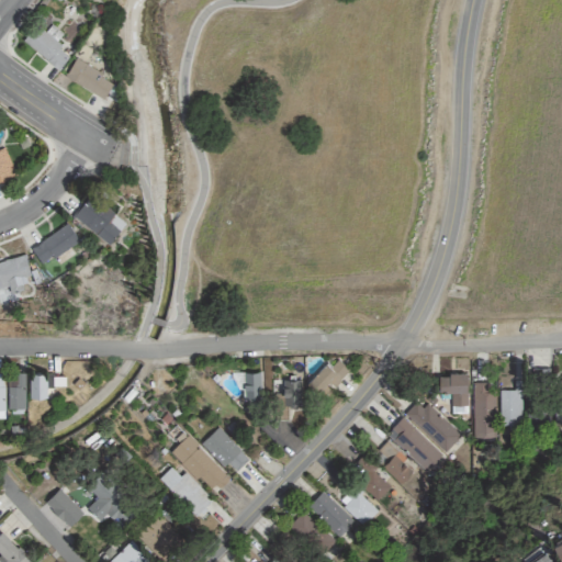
[(62,33),(51,24),(43,34),(35,29),(24,43),(58,69),(69,55),(55,43),(62,33)]
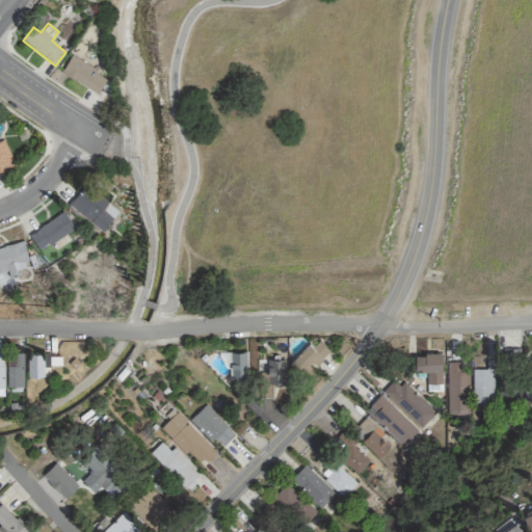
[(107,76),(70,55),(60,73),(98,92),(107,76)]
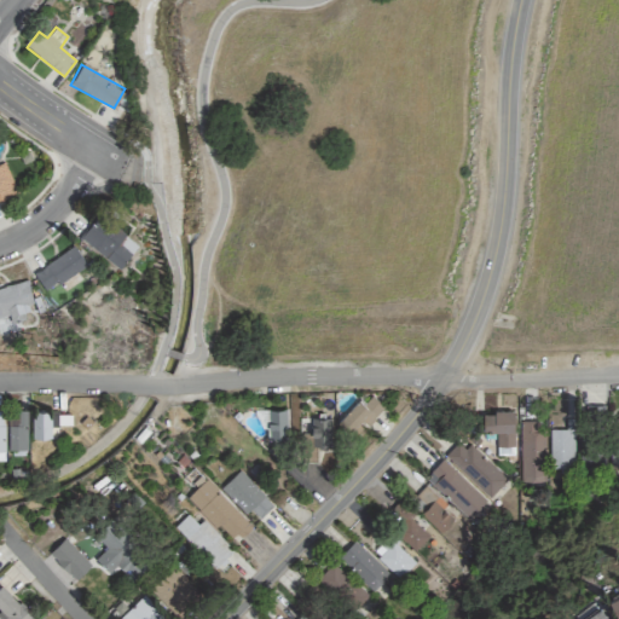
[(0,200),(17,192),(5,162),(0,163),(0,200)]
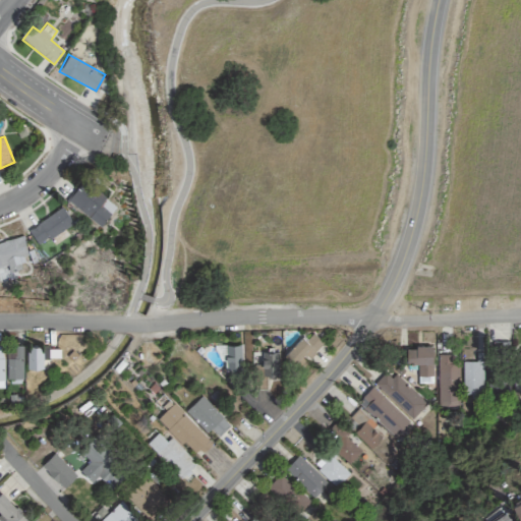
[(105,197),(108,193),(85,175),(66,199),(100,226),(116,206),(105,197)]
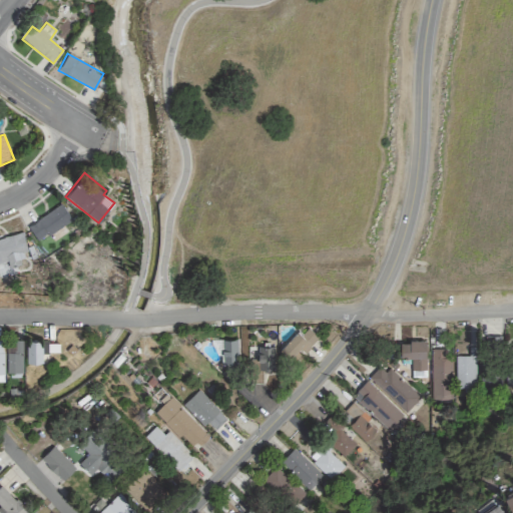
[(64,232),(60,227),(72,218),(60,202),(27,226),(37,239),(47,232),(53,240),(64,232)]
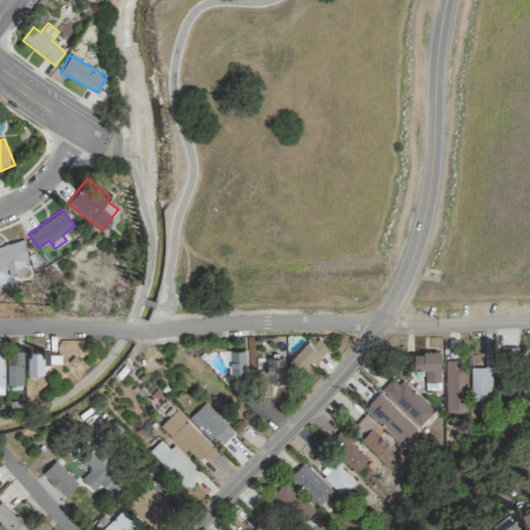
[(0,271),(7,270),(8,273),(29,268),(23,240),(0,244),(0,271)]
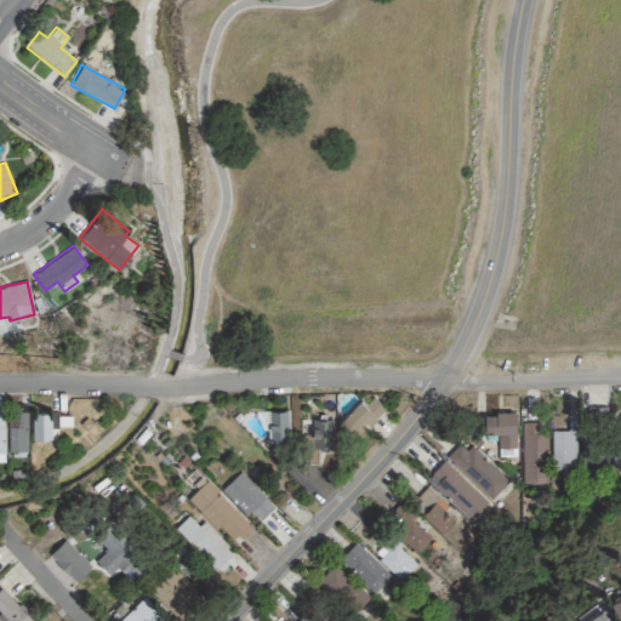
[(364,405),(358,400),(341,420),(353,431),(363,420),(369,427),(386,408),(372,397),(364,405)]
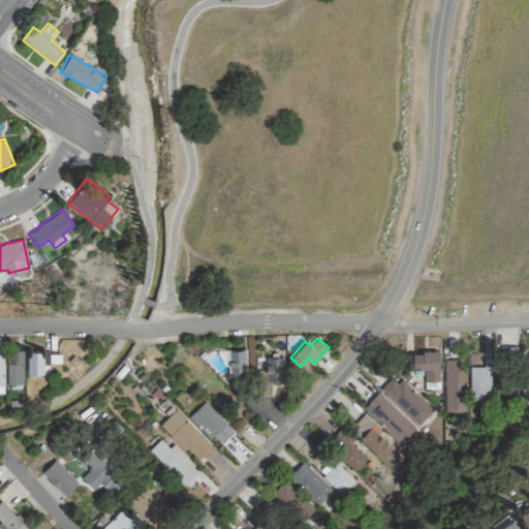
[(228,349),(229,375),(246,375),(245,349),(228,349)]
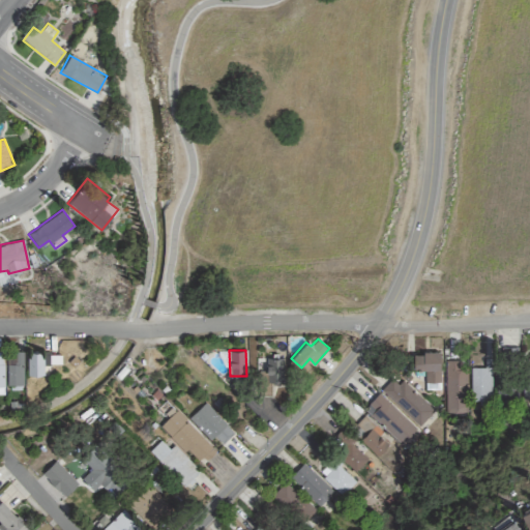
[(23,352),(7,351),(6,384),(23,385),(23,352)]
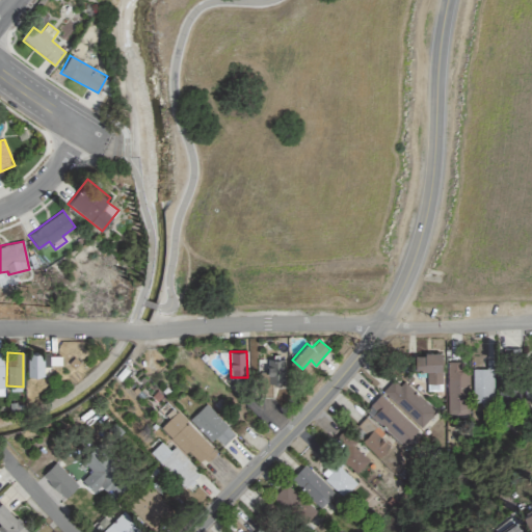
[(43,376),(44,353),(27,353),(27,376),(43,376)]
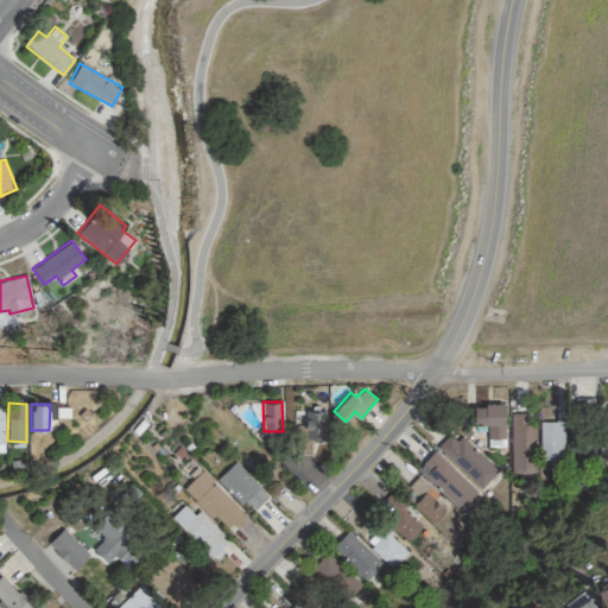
[(324,410),(302,411),(303,453),(310,453),(309,441),(325,441),(324,410)]
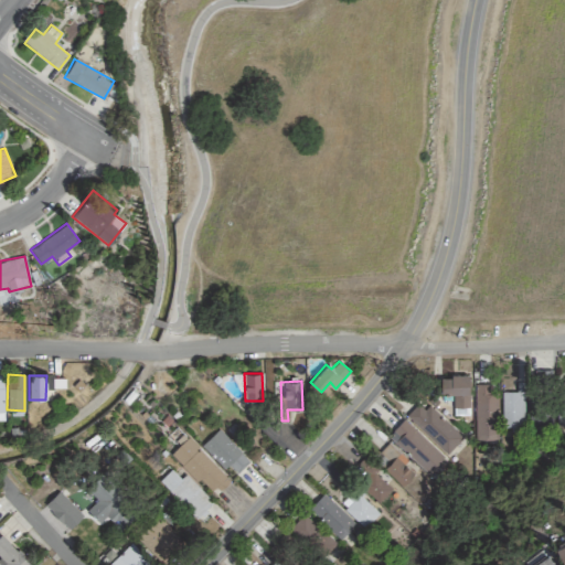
[(498,439),(498,393),(492,393),(491,384),(473,384),(475,439),(498,439)]
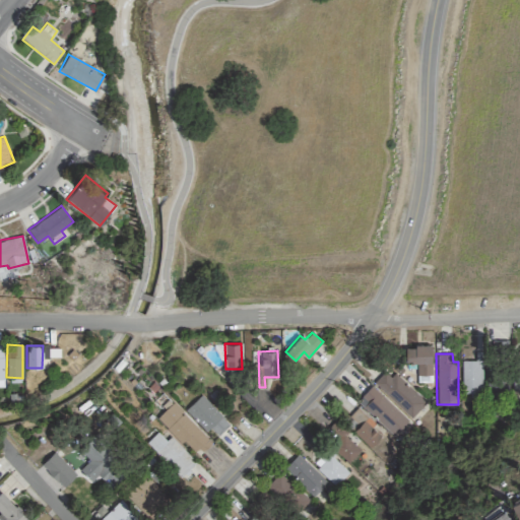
[(482,361),(461,361),(462,397),(482,396),(482,361)]
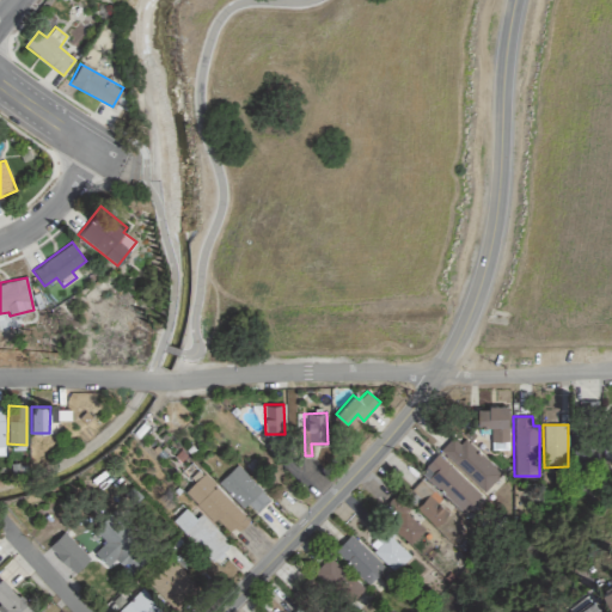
[(484,493),(501,475),(456,433),(439,451),(484,493)]
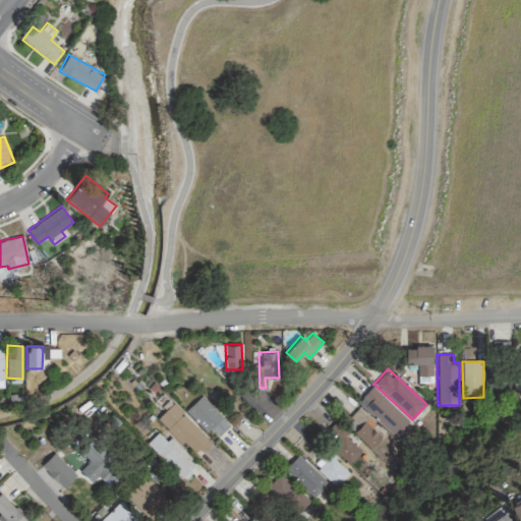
[(520,394),(514,394),(513,380),(504,380),(504,370),(487,370),(488,397),(520,396),(520,394)]
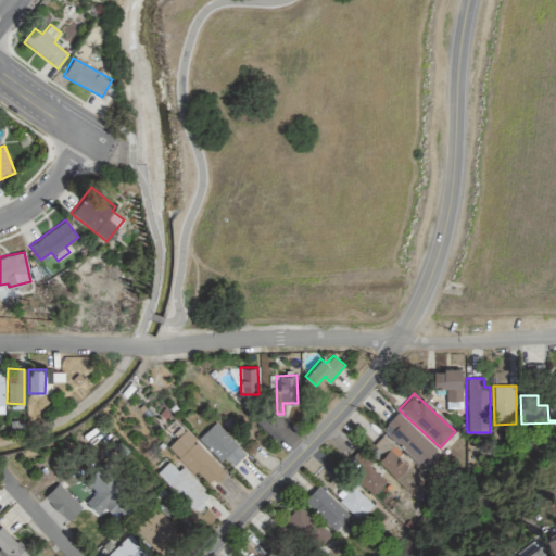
[(421,467),(437,450),(397,412),(381,429),(421,467)]
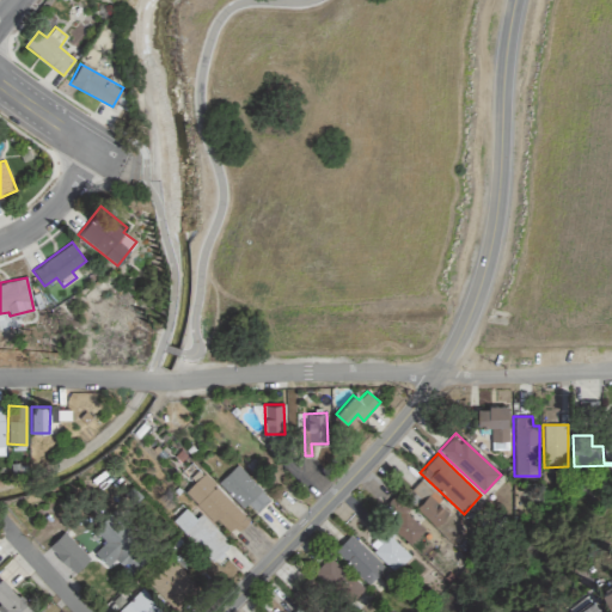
[(256,512),(270,499),(237,464),(218,482),(243,508),(248,503),(256,512)]
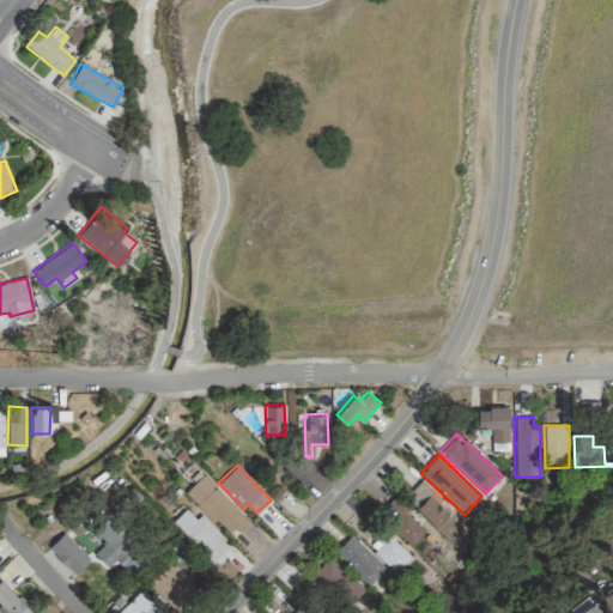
[(230,538),(249,520),(204,473),(186,491),(230,538)]
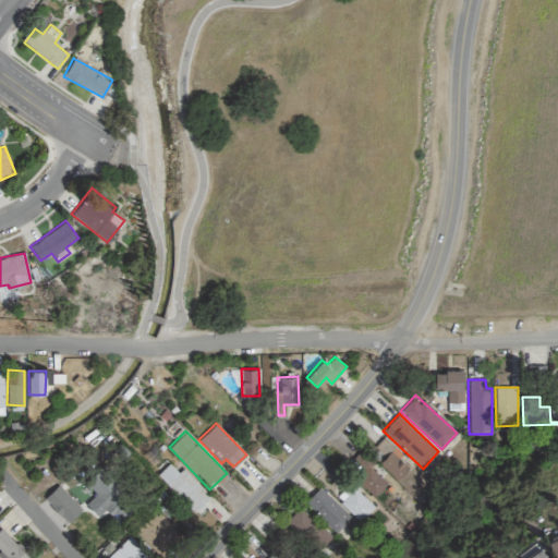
[(375,460),(397,481),(409,468),(400,459),(403,456),(384,437),(374,447),(381,453),(375,460)]
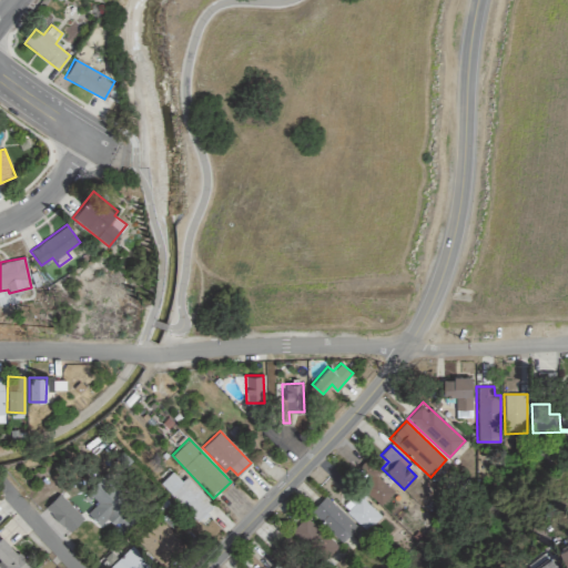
[(186,476),(181,480),(172,472),(160,482),(196,521),(214,506),(186,476)]
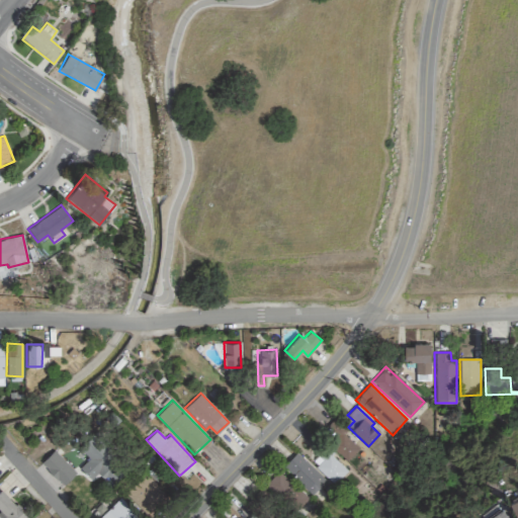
[(343,433),(331,446),(347,461),(359,448),(343,433)]
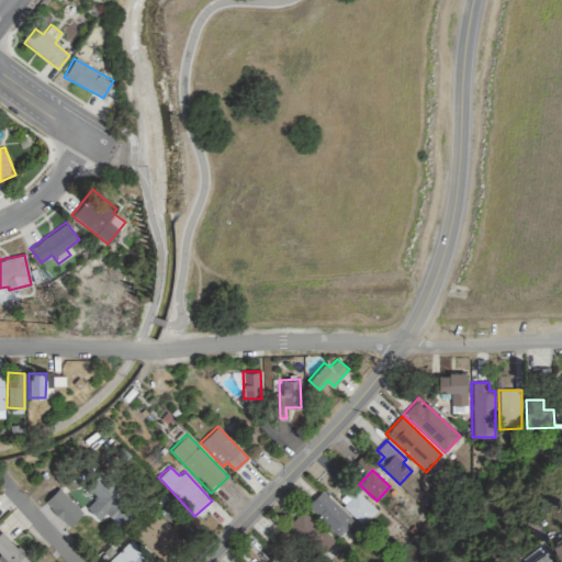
[(100,520),(105,514),(119,525),(136,505),(99,473),(87,487),(97,496),(86,508),(100,520)]
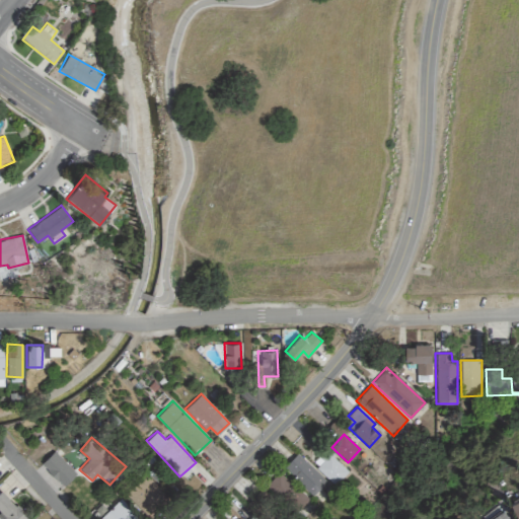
[(63,487),(76,473),(55,450),(41,463),(63,487)]
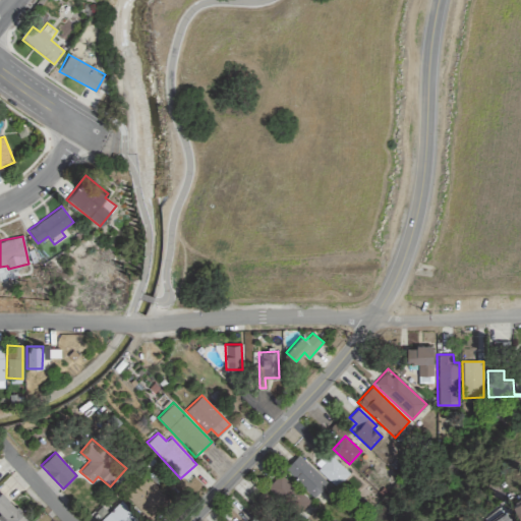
[(331,453),(316,467),(336,487),(350,473),(331,453)]
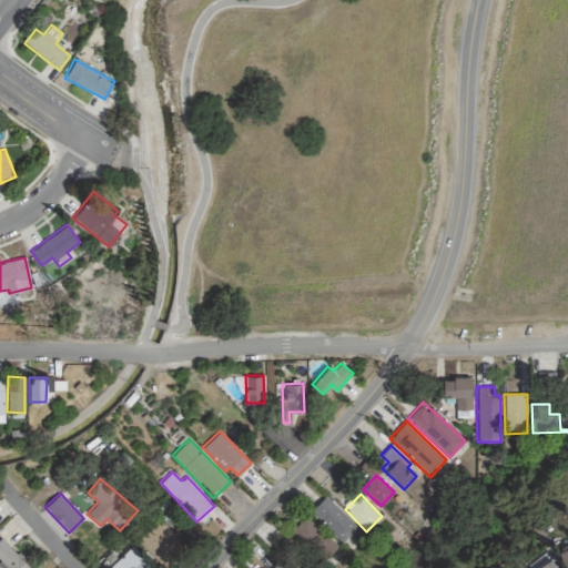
[(343,543),(357,527),(325,497),(310,511),(343,543)]
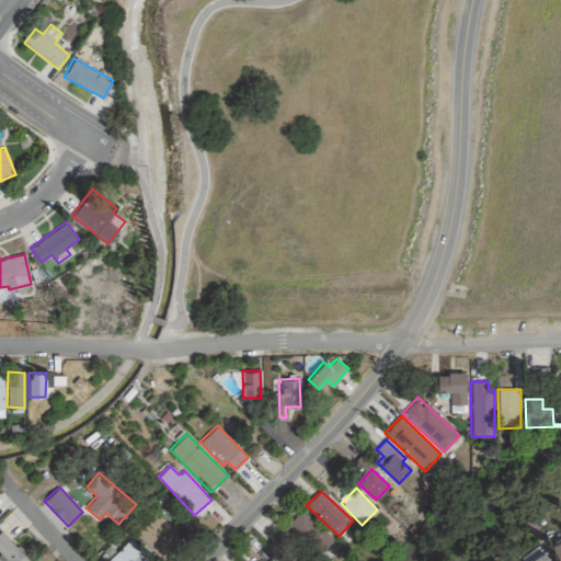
[(333,540),(301,510),(287,524),(320,554),(333,540)]
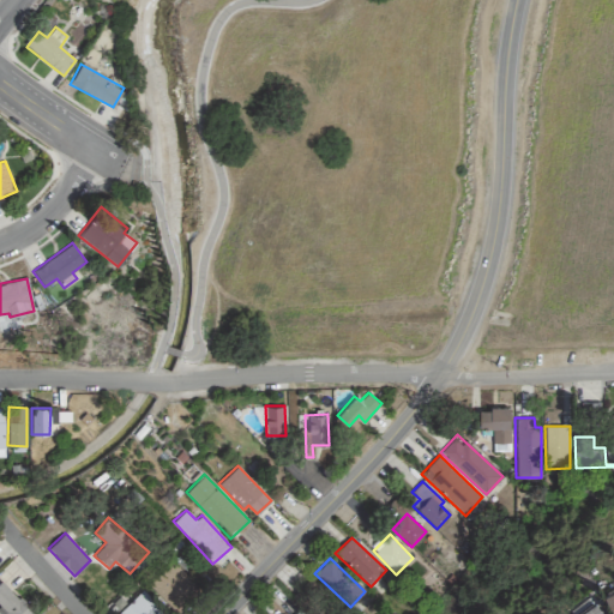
[(150,585),(173,609),(197,588),(175,563),(150,585)]
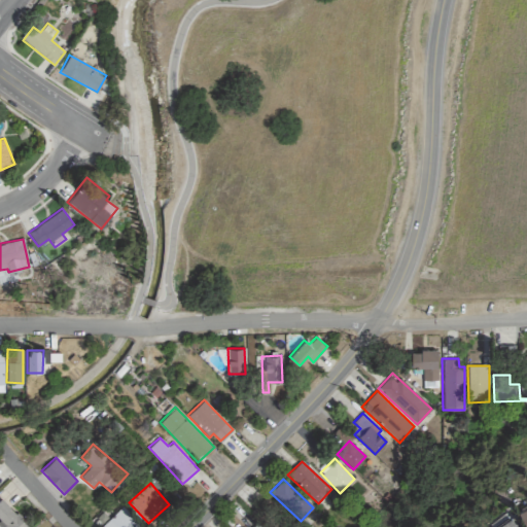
[(0,497),(0,519),(5,525),(2,526),(27,526),(28,526),(1,497),(0,497)]
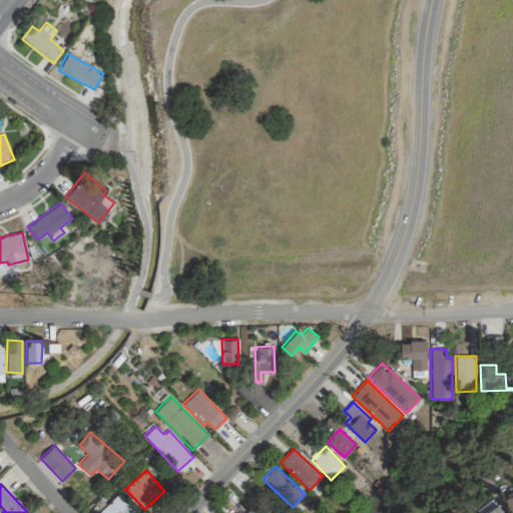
[(512,512),(512,511),(512,489),(503,495),(512,512)]
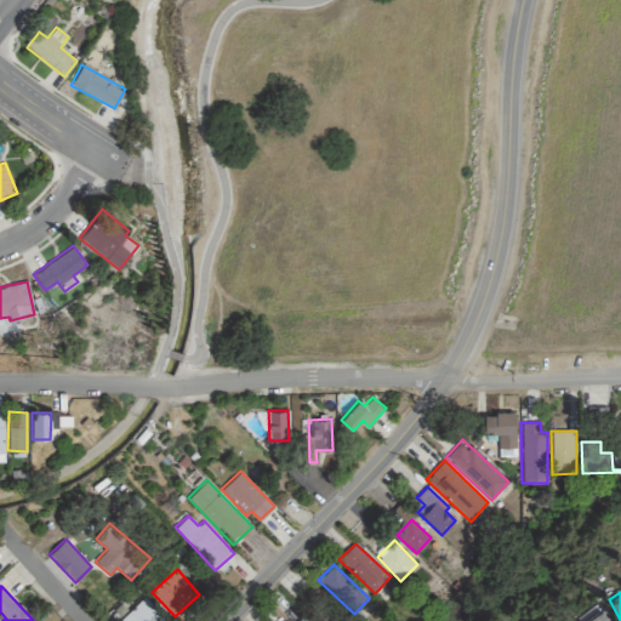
[(120,620),(163,620),(165,619),(143,596),(119,619),(120,620)]
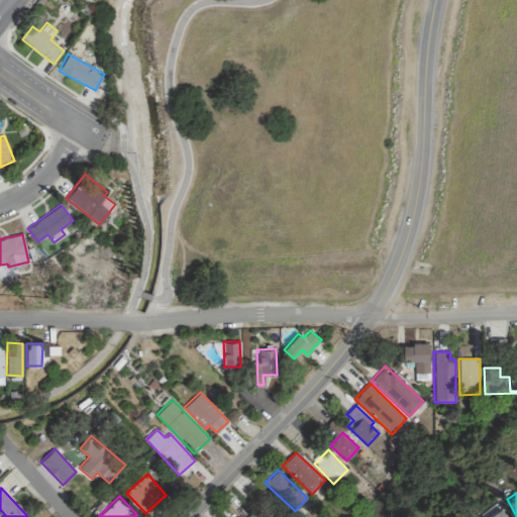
[(484,516),(509,516),(498,500),(481,510),(484,516)]
